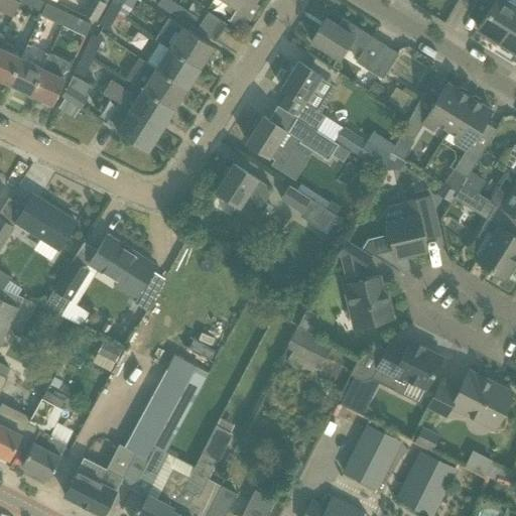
[(0,0),(0,8),(14,14),(17,8),(19,3),(20,0),(0,0)]
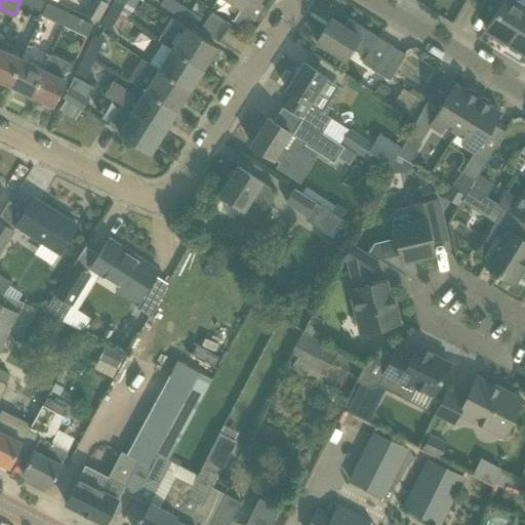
[(21,0),(19,3),(41,13),(47,2),(42,0),(21,0)]
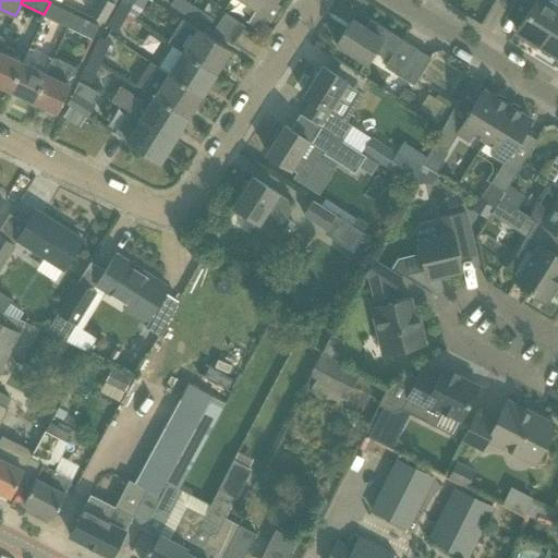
[(96,0),(88,13),(105,23),(116,5),(106,0),(96,0)]
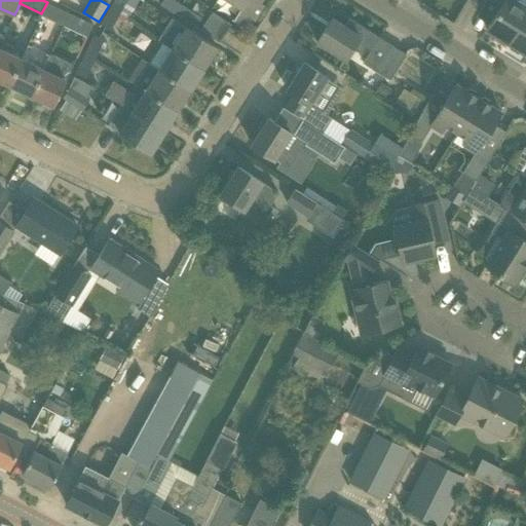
[(122,11),(130,15),(139,0),(113,0),(111,6),(121,12),(122,11)]
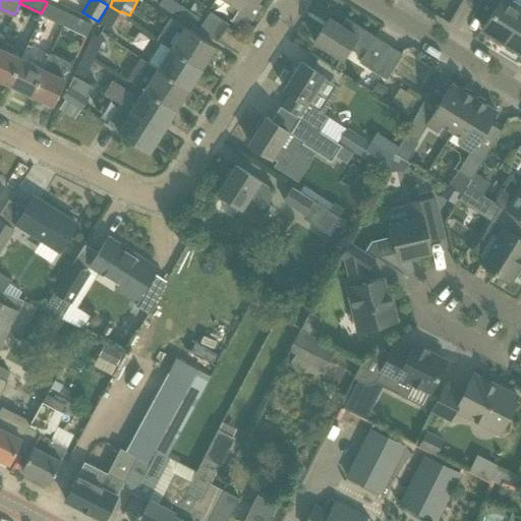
[(161,0),(159,4),(176,15),(182,6),(172,0),(161,0)]
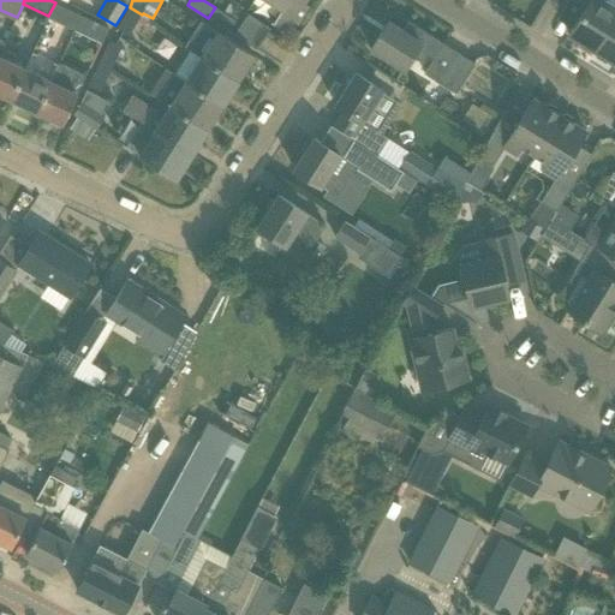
[(274,23),(287,31),(293,22),(297,25),(308,7),(304,5),(306,0),(264,0),(281,11),(274,23)]
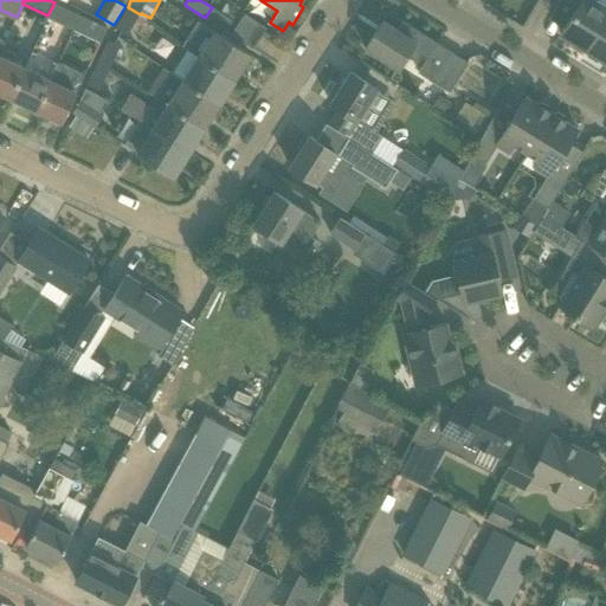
[(537,0),(553,10),(559,0),(537,0)]
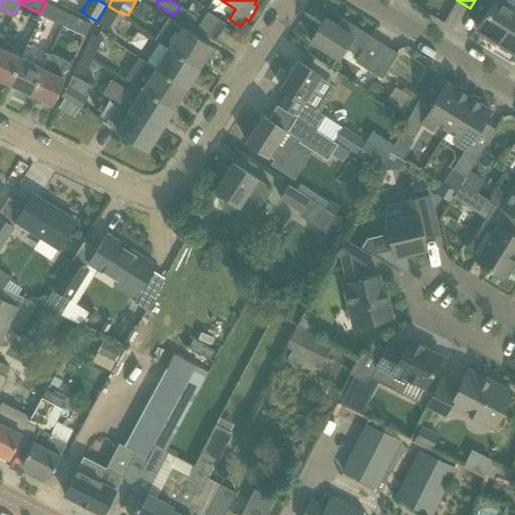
[(485,39),(493,44),(495,41),(498,42),(514,14),(514,6),(507,1),(507,0),(478,0),(490,7),(476,29),(487,35),(485,39)]
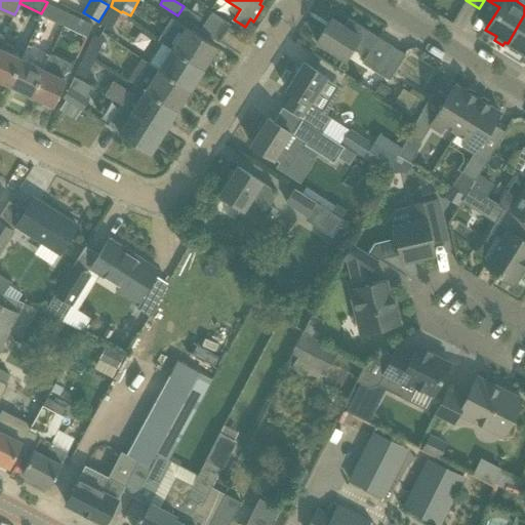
[(41,13),(65,25),(70,13),(47,2),(41,13)]
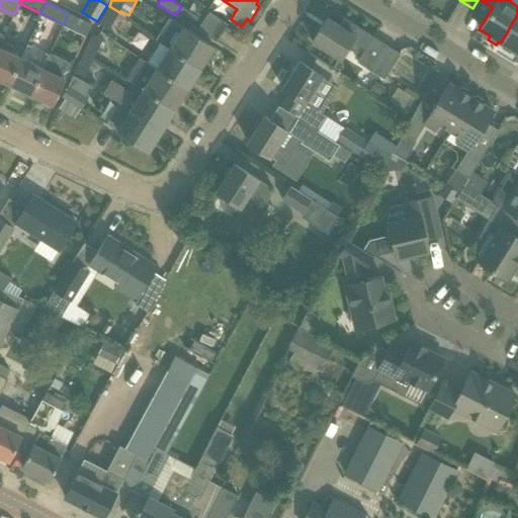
[(99,23),(109,29),(119,12),(109,6),(99,23)]
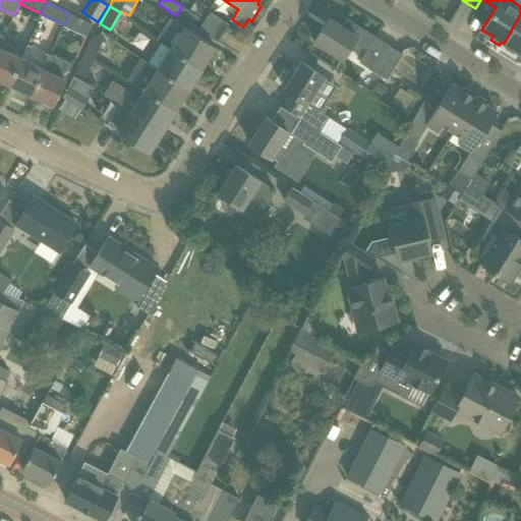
[(176,15),(193,26),(198,17),(182,6),(176,15)]
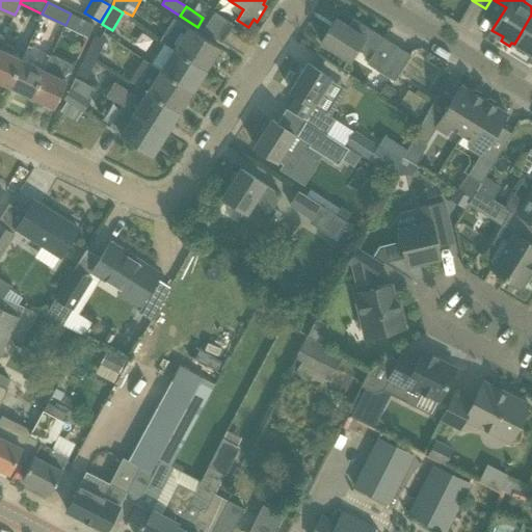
[(204,30),(221,43),(234,25),(215,12),(204,30)]
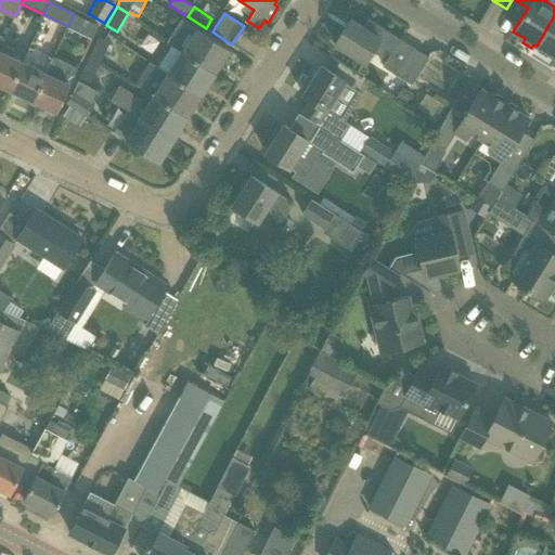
[(68,26),(92,38),(98,26),(74,14),(68,26)]
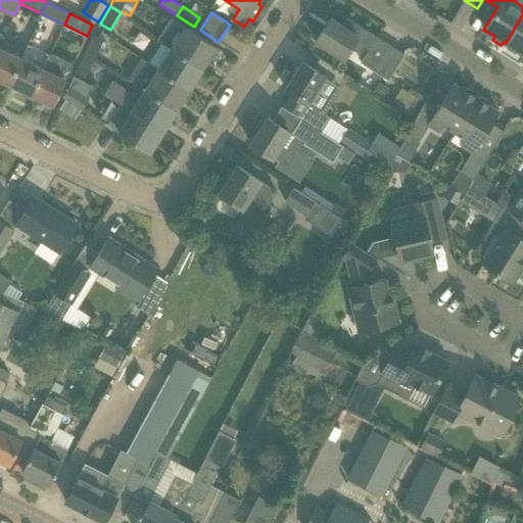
[(522,14),(506,43),(508,45),(506,48),(515,54),(517,50),(522,54),(522,14)]
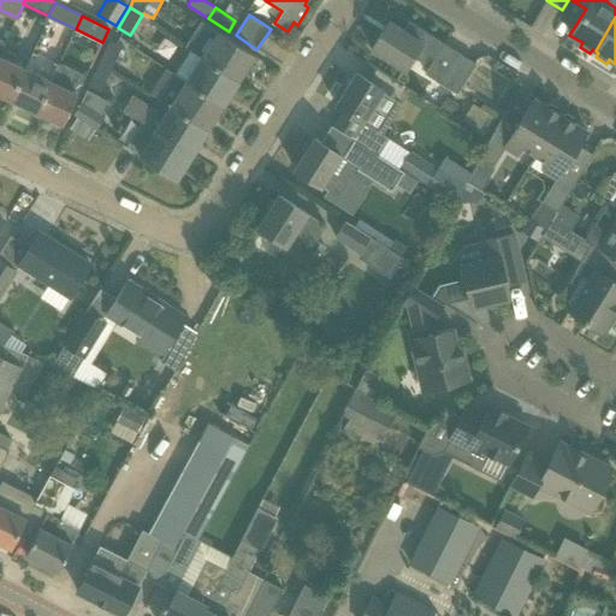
[(203,58),(237,80),(253,55),(200,22),(184,47),(203,58)]
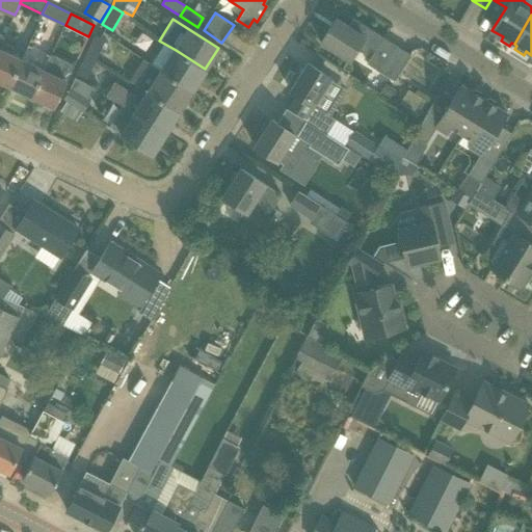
[(367,64),(395,80),(410,54),(370,29),(352,19),(348,26),(336,19),(321,43),(339,54),(349,60),(361,42),(375,50),(367,64)]
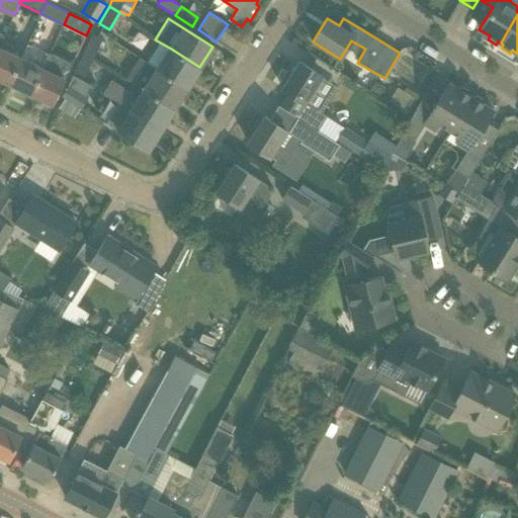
[(82,54),(93,59),(103,39),(92,33),(82,54)]
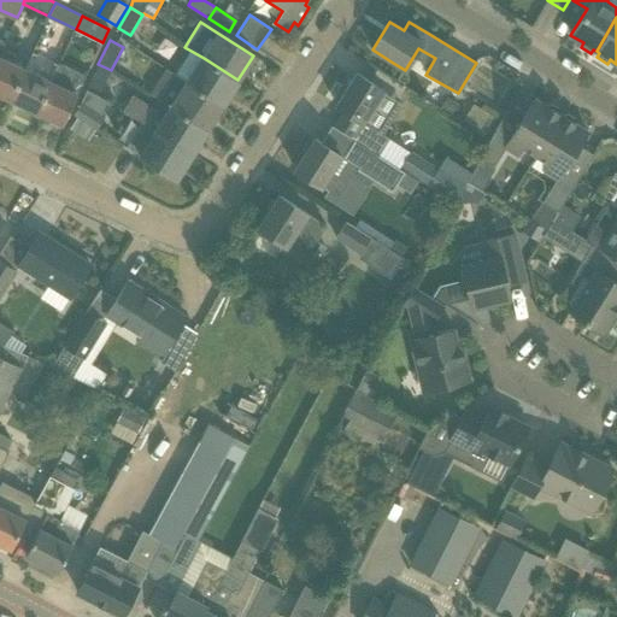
[(0,95),(10,100),(24,69),(0,57),(0,95)]
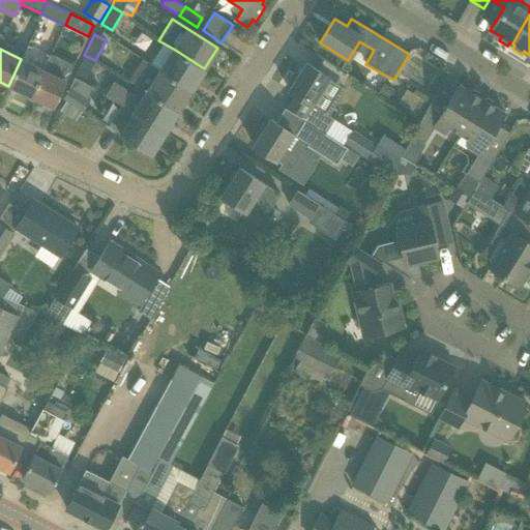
[(162,71),(192,90),(204,68),(175,50),(162,71)]
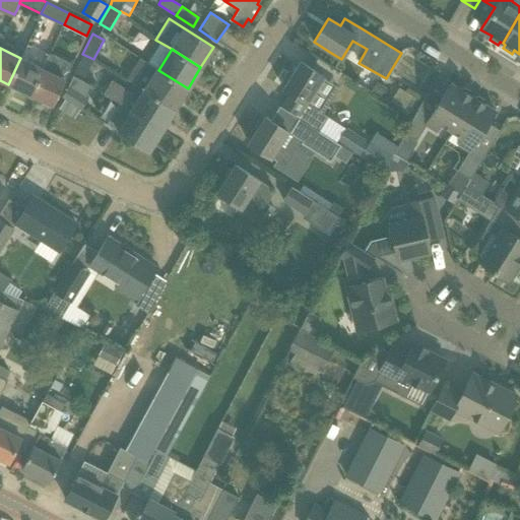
[(73,71),(84,77),(93,59),(82,54),(73,71)]
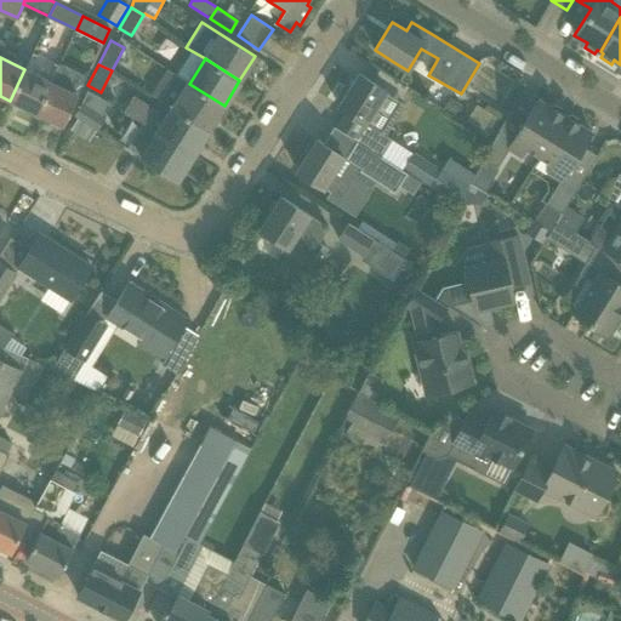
[(36,113),(63,126),(73,104),(86,77),(60,66),(52,81),(36,113)]
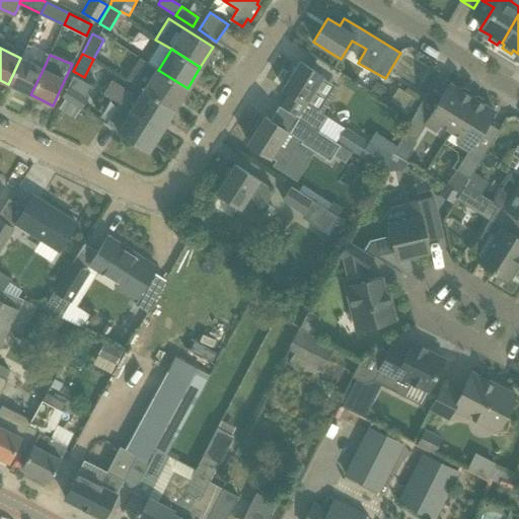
[(8,84),(30,94),(44,68),(20,58),(8,84)]
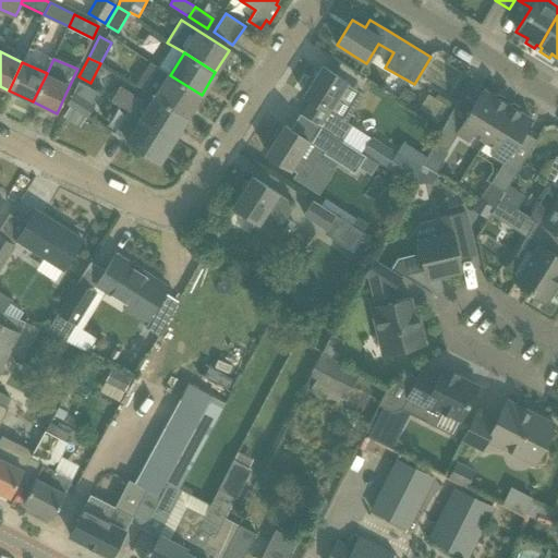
[(303,116),(342,141),(353,124),(329,110),(347,83),(323,67),(303,96),(312,101),(303,116)]
